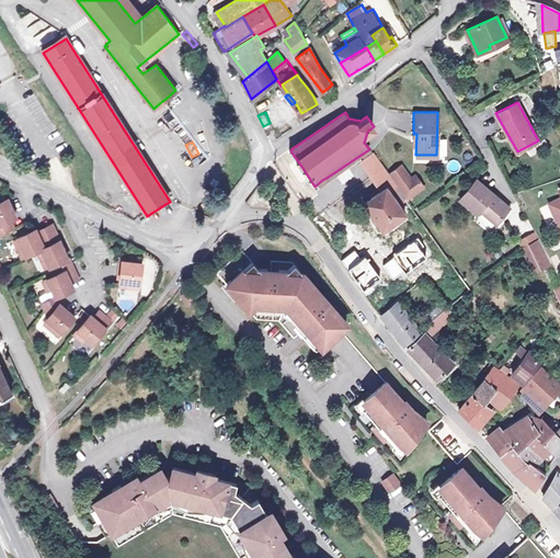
[(369,149),(363,154),(366,158),(373,154),(369,149)]
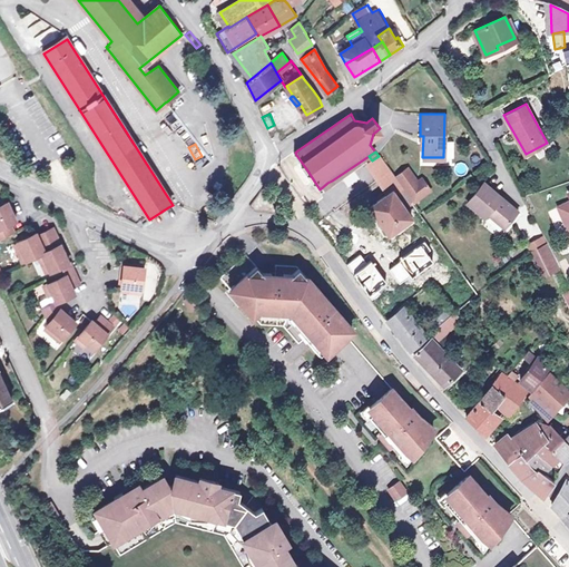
[(419,213),(411,202),(408,196),(379,156),(372,160),(374,164),(371,166),(389,193),(369,206),(389,234),(419,213)]
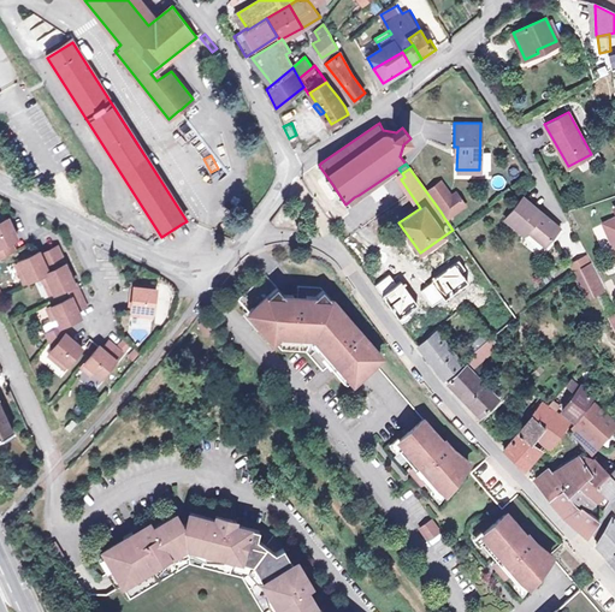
[(447,198),(436,183),(427,190),(442,211),(447,217),(463,205),(455,192),(447,198)]
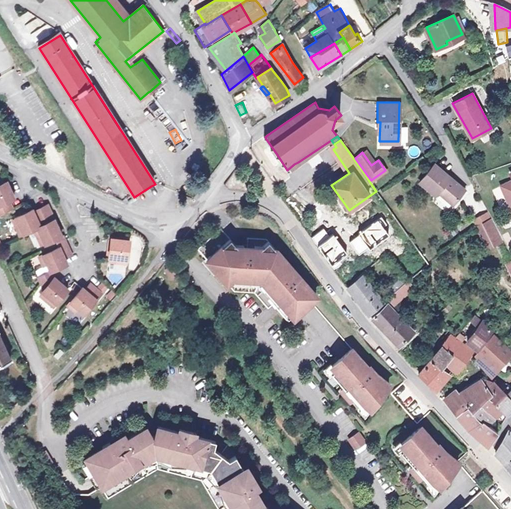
[(437,190),(452,203),(464,189),(434,164),(421,180),(435,192),(437,190)]
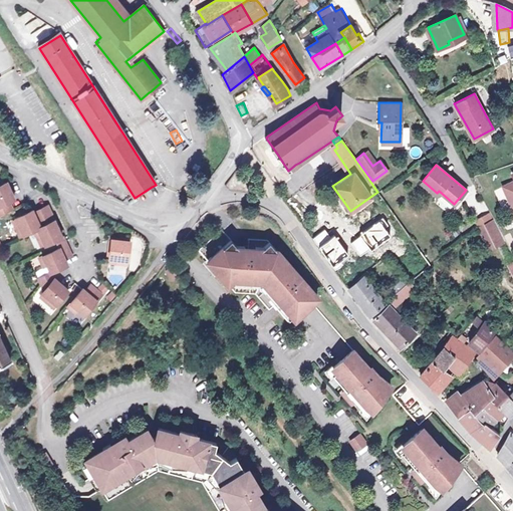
[(512,178),(512,180),(502,185),(510,204),(512,203),(512,178)]
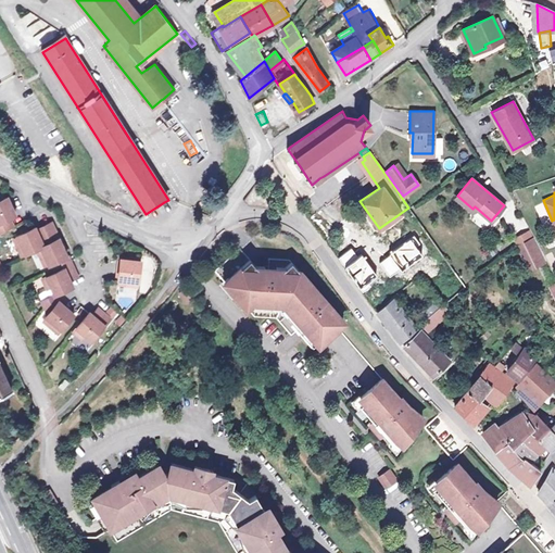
[(0,231),(14,226),(10,218),(16,216),(8,198),(0,201),(0,199),(0,231)]
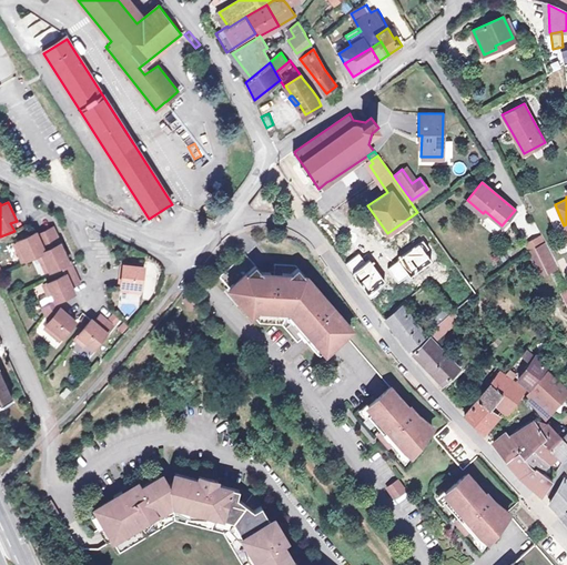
[(52,248),(38,254),(43,265),(47,264),(50,271),(51,271),(62,266),(63,270),(72,266),(70,262),(69,262),(53,229),(46,232),(52,248)]
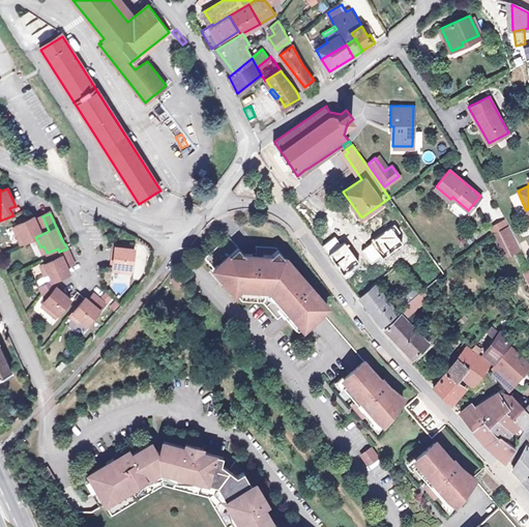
[(16,234),(21,244),(35,237),(49,231),(42,216),(35,220),(34,217),(17,225),(17,226),(20,232),(16,234)]
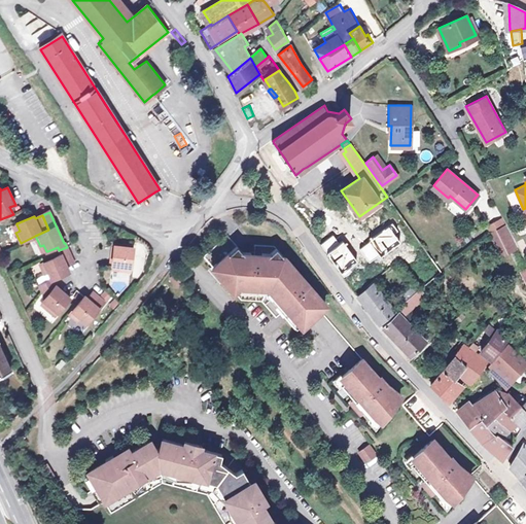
[(502,218),(494,222),(498,231),(505,224),(502,218)]
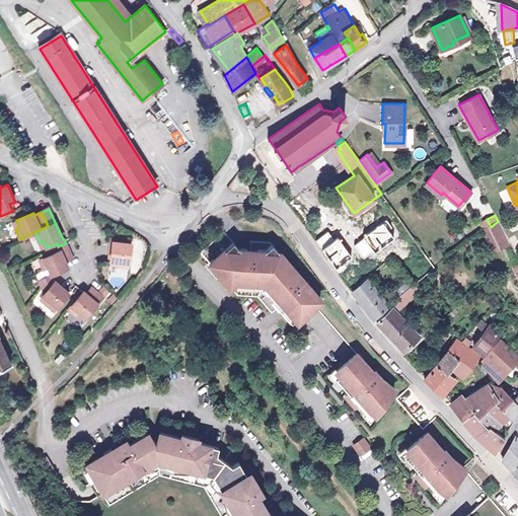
[(479,222),(485,231),(491,227),(487,219),(479,222)]
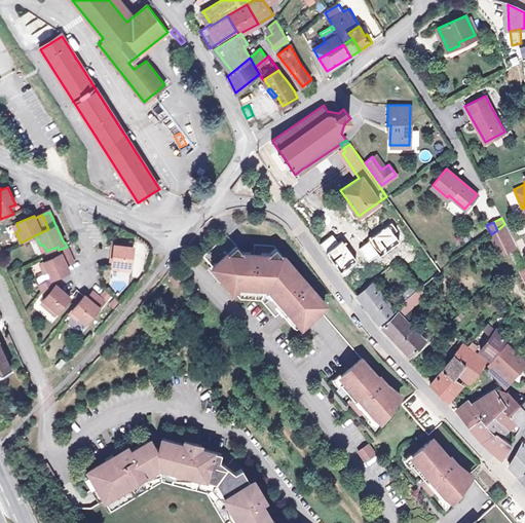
[(504,224),(497,230),(491,234),(495,244),(501,240),(508,253),(517,249),(504,224)]
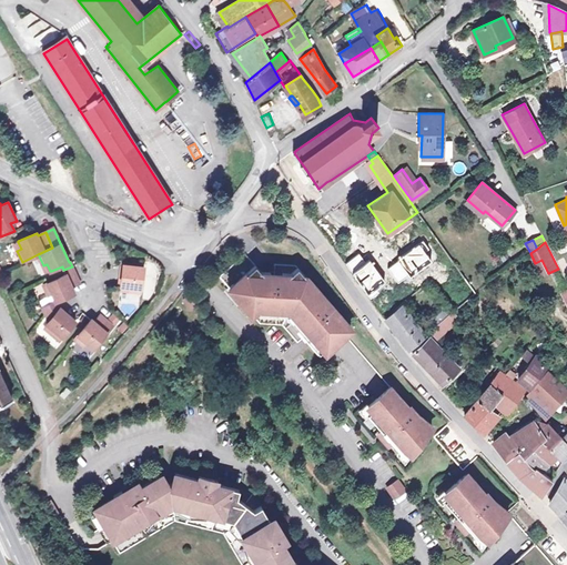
[(246,256),(221,279),(232,292),(234,295),(241,302),(253,315),(261,325),(284,328),(299,344),(304,340),(307,344),(321,359),(327,353),(346,338),(352,332),(335,312),(334,313),(325,304),(327,303),(312,285),(300,271),(293,276),(287,281),(283,281),(275,280),(272,280),(266,279),(262,274),(257,268),(246,256)]
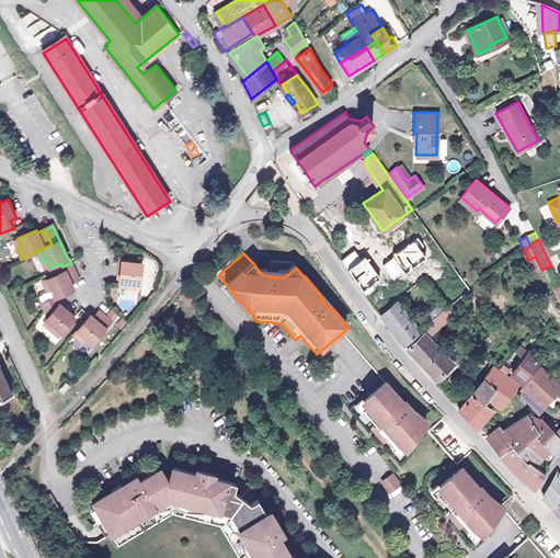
[(535,257),(528,260),(535,273),(541,270),(535,257)]
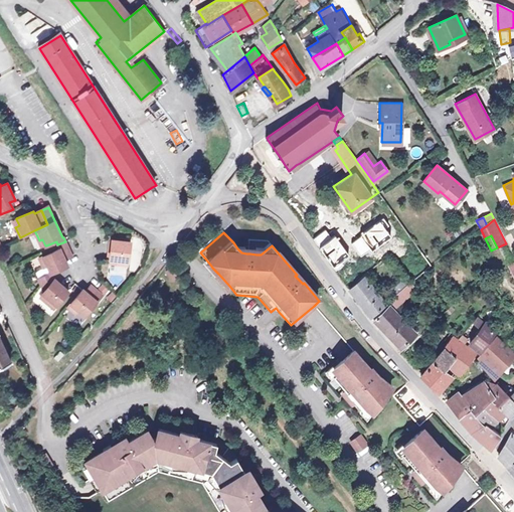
[(131,242),(113,240),(110,259),(111,259),(118,260),(117,264),(128,265),(131,242)]
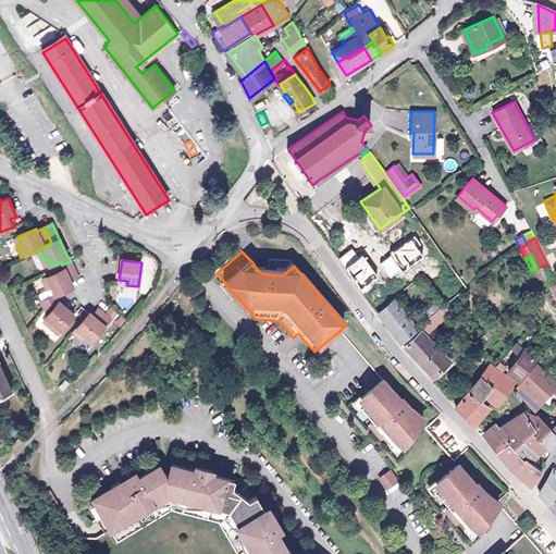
[(57,295),(74,287),(71,281),(78,278),(71,261),(62,265),(64,269),(42,280),(48,291),(52,288),(56,296),(57,295)]
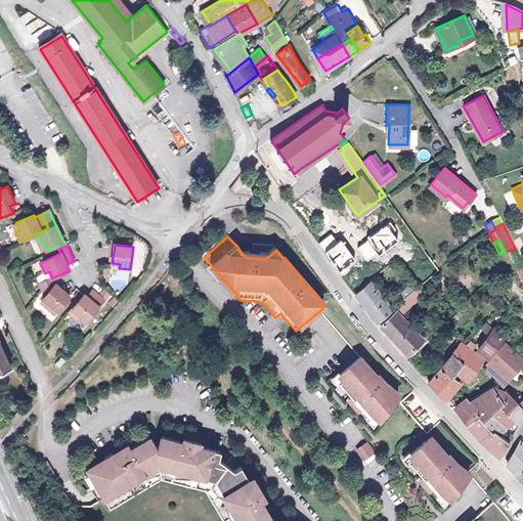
[(354,274),(364,287),(372,281),(378,276),(367,264),(354,274)]
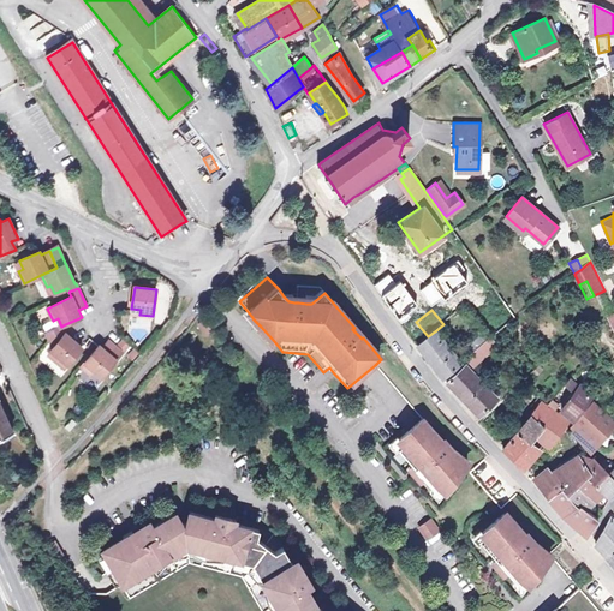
[(210,317),(200,327),(208,336),(219,328),(210,317)]
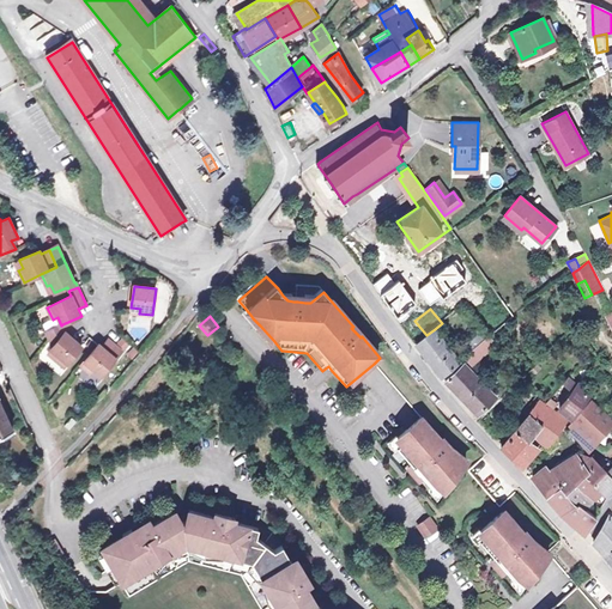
[(65,332),(62,324),(61,326),(56,327),(47,332),(50,339),(53,346),(50,349),(52,349),(58,354),(54,358),(65,367),(83,346),(65,332)]
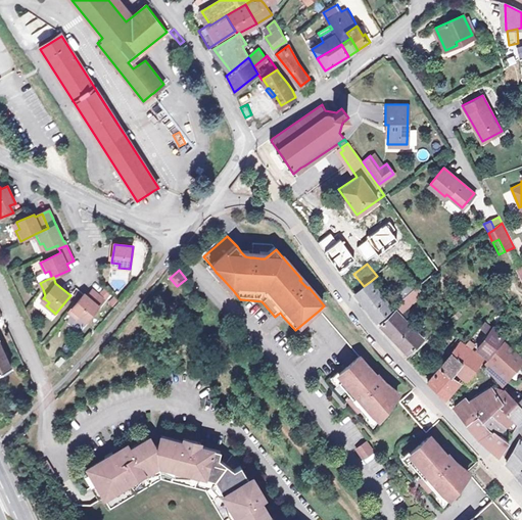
[(364,286),(357,292),(378,321),(393,308),(371,281),(364,286)]
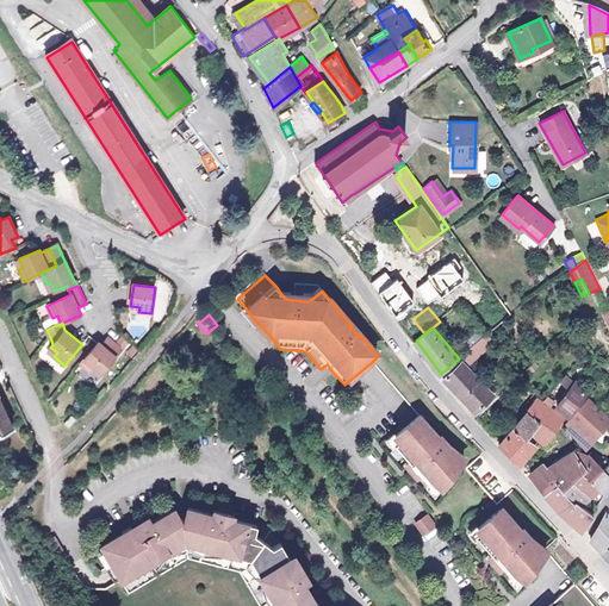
[(463,355),(464,355),(479,342),(473,335),(457,349),(463,355)]
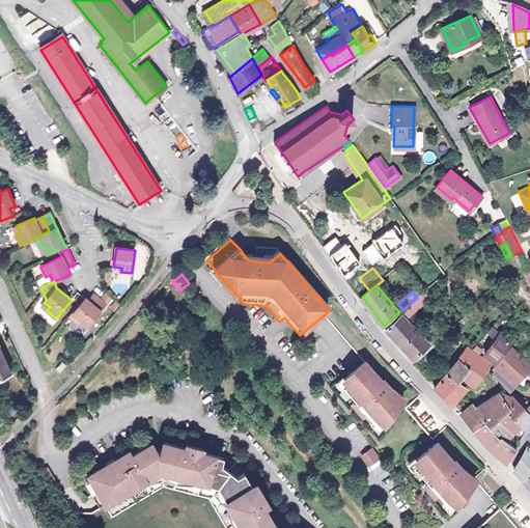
[(417,298),(403,309),(409,315),(429,298),(424,292),(417,298)]
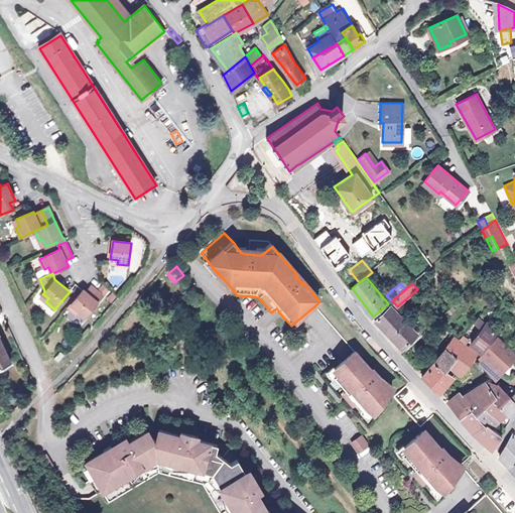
[(84,290),(69,307),(77,314),(80,311),(85,316),(86,316),(103,295),(92,286),(87,292),(84,290)]
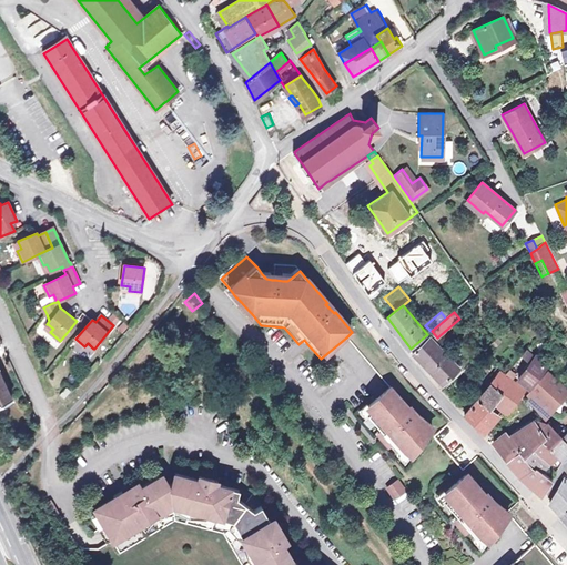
[(352,332),(346,338),(392,390),(404,380),(357,326),(352,332)]
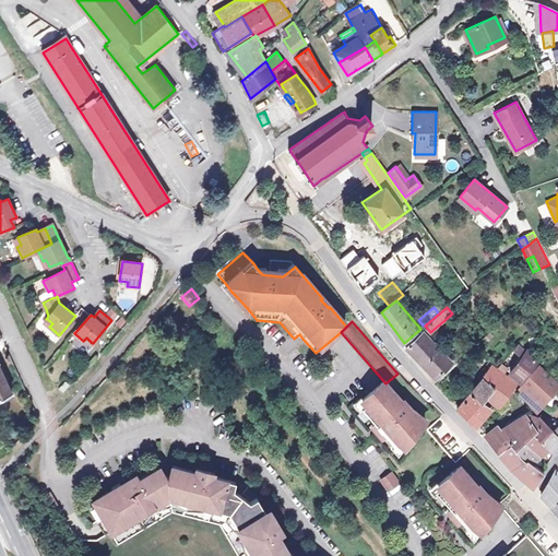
[(437,377),(446,369),(452,363),(425,332),(407,347),(437,377)]
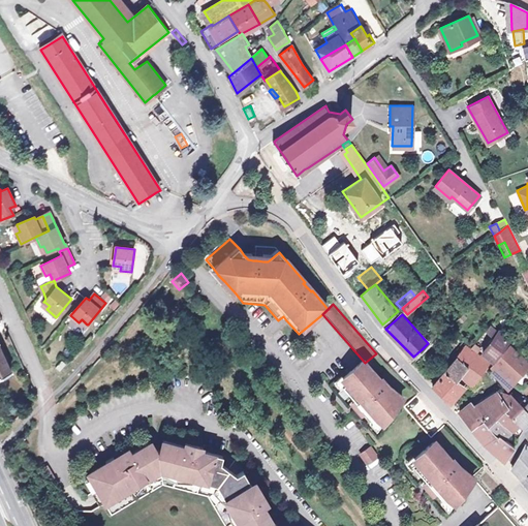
[(452,350),(459,342),(447,331),(439,338),(452,350)]
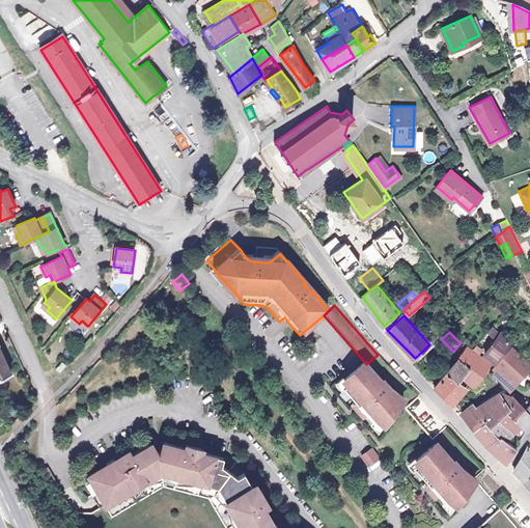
[(495,362),(509,343),(500,335),(484,354),(495,362)]
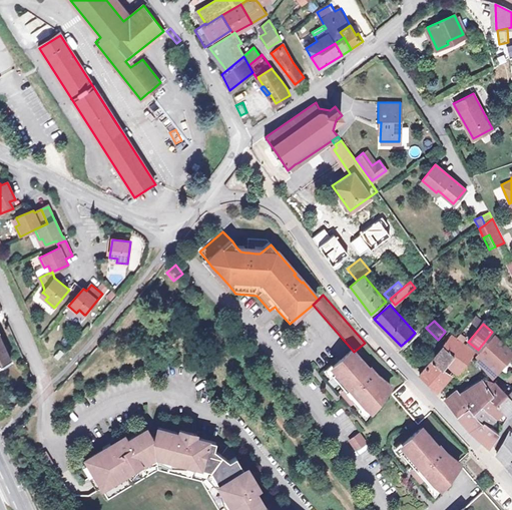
[(415,333),(409,339),(412,342),(418,336),(415,333)]
